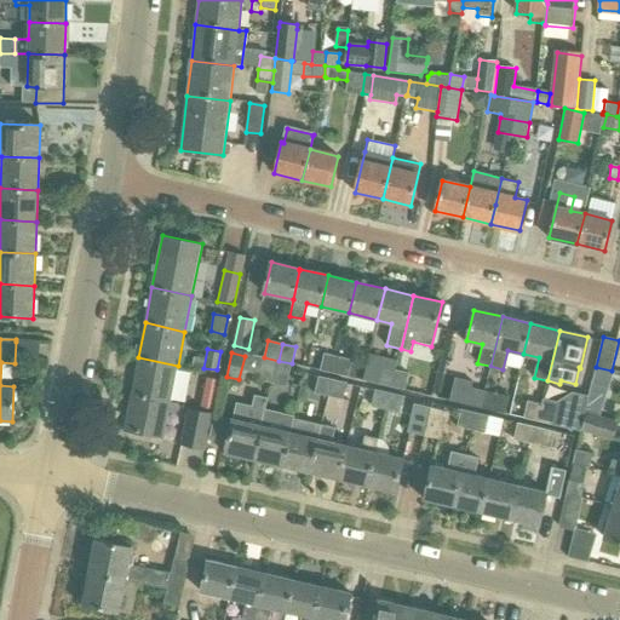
[(320,371),(334,374),(338,357),(323,354),(320,371)]
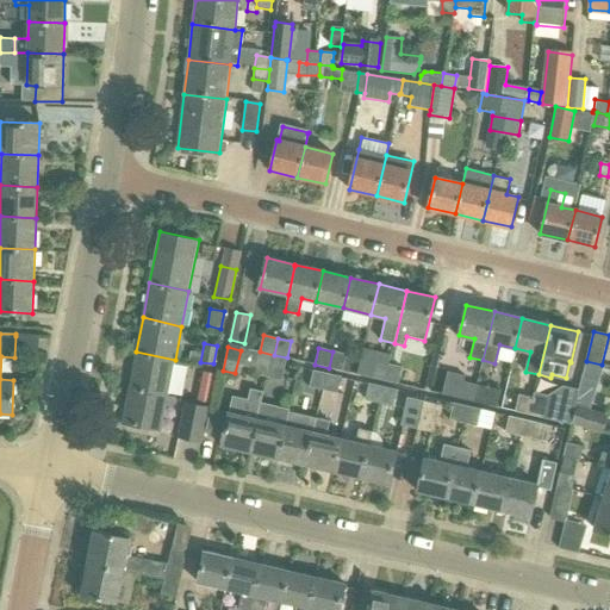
[(129,386),(168,394),(175,360),(136,352),(129,386)]
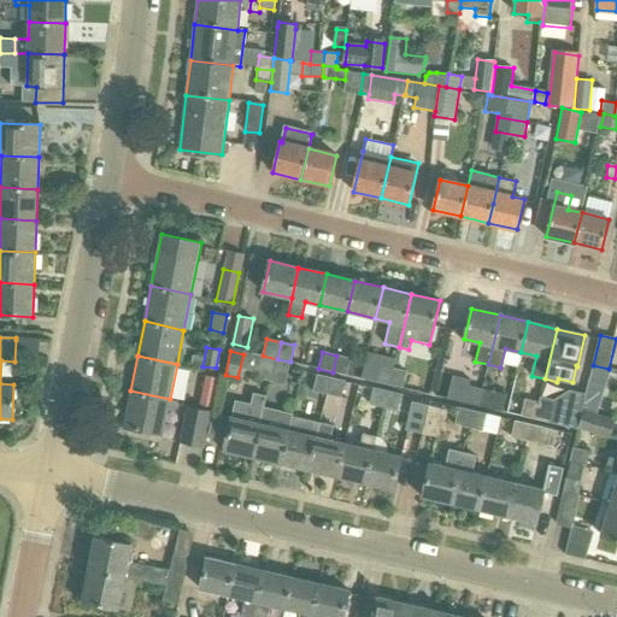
[(336,356),(333,372),(347,375),(351,358),(336,356)]
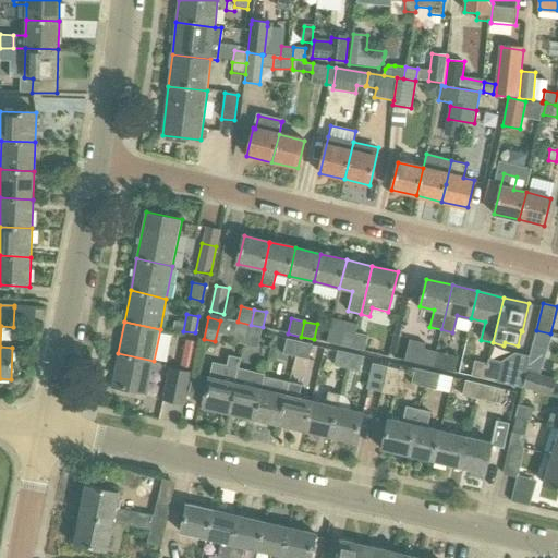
[(232,342),(245,346),(250,327),(237,324),(232,342)]
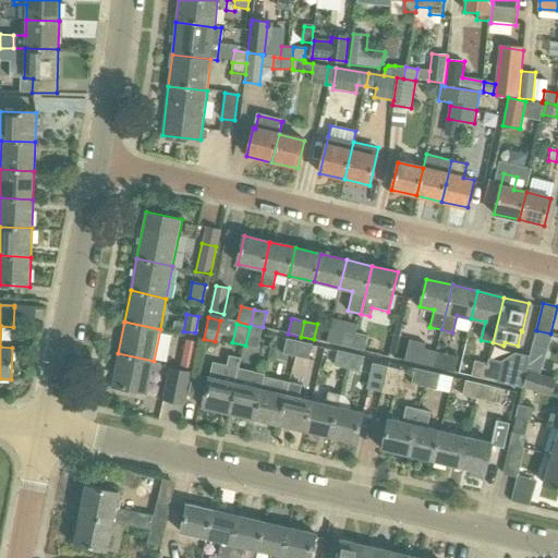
[(257,348),(262,330),(250,327),(245,346),(257,348)]
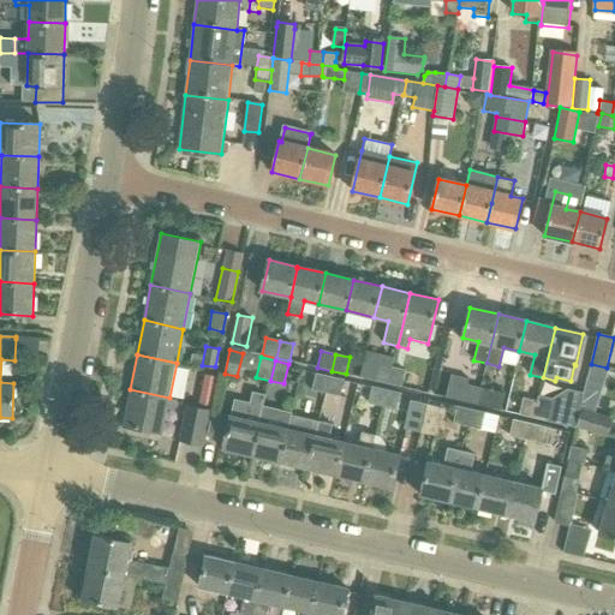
[(381,382),(388,384),(392,368),(377,364),(374,381),(381,382)]
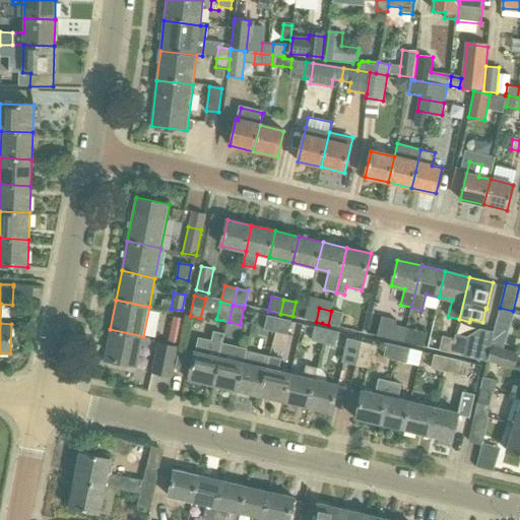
[(496,321),(510,324),(513,311),(500,308),(497,321),(496,321)]
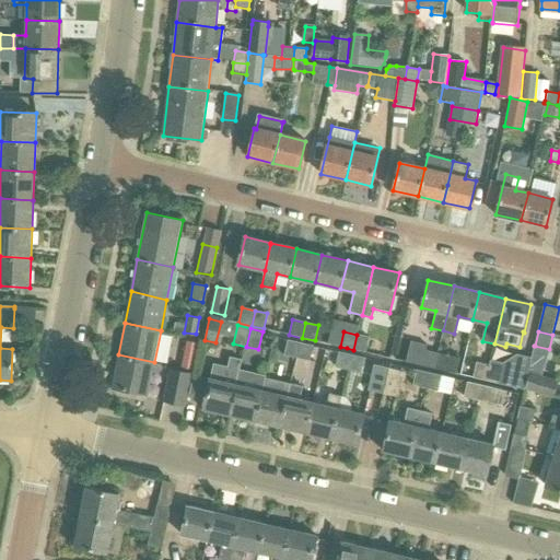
[(357,335),(353,350),(365,352),(369,338),(357,335)]
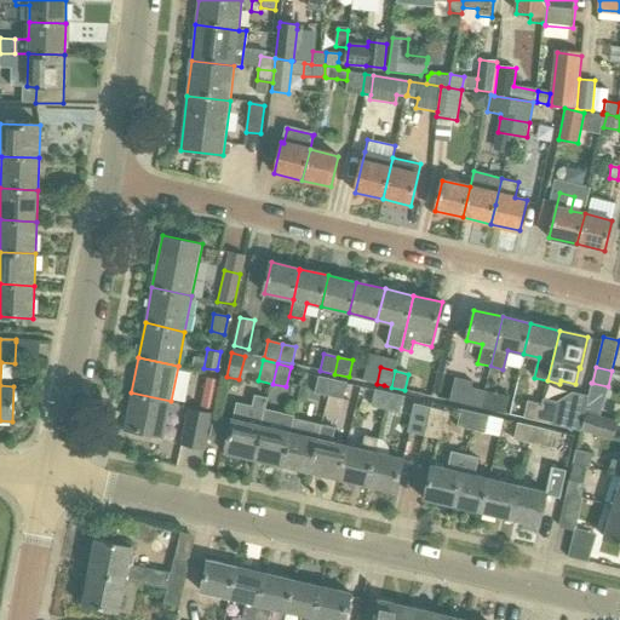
[(206,391),(218,392),(219,379),(208,377),(206,391)]
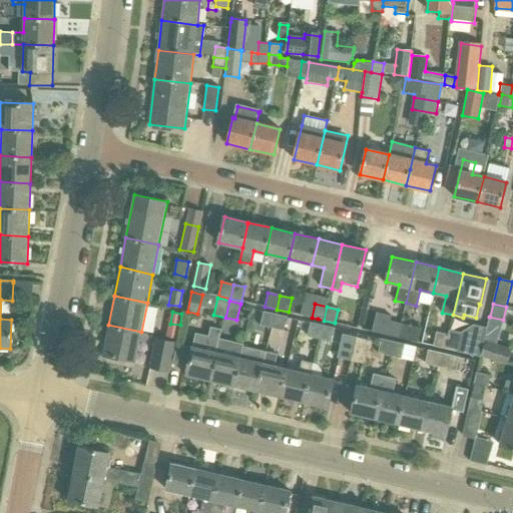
[(261,325),(272,328),(276,314),(264,312),(261,325)]
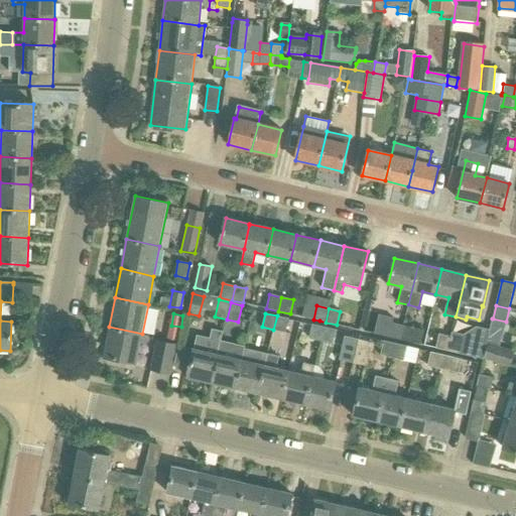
[(374,334),(401,340),(404,326),(392,323),(394,317),(379,314),(374,334)]
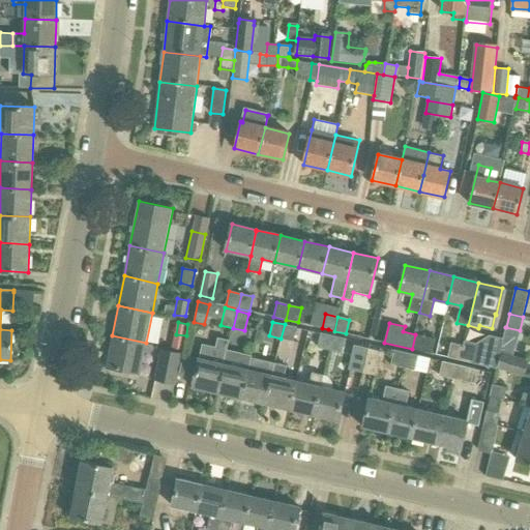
[(285,324),(281,339),(293,342),(296,327),(285,324)]
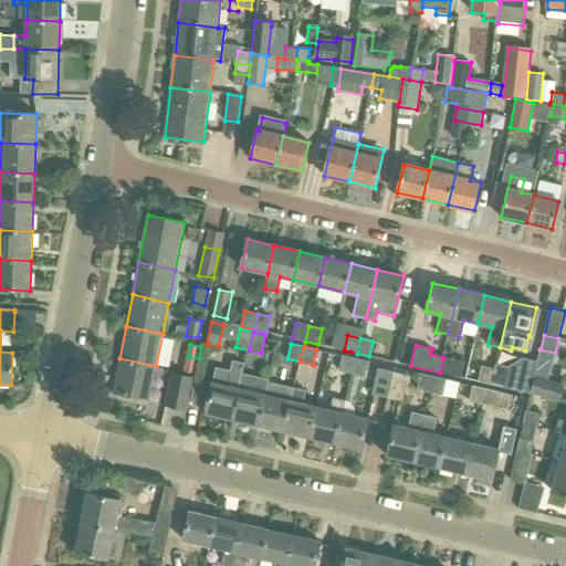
[(338,370),(352,374),(356,358),(343,356),(338,370)]
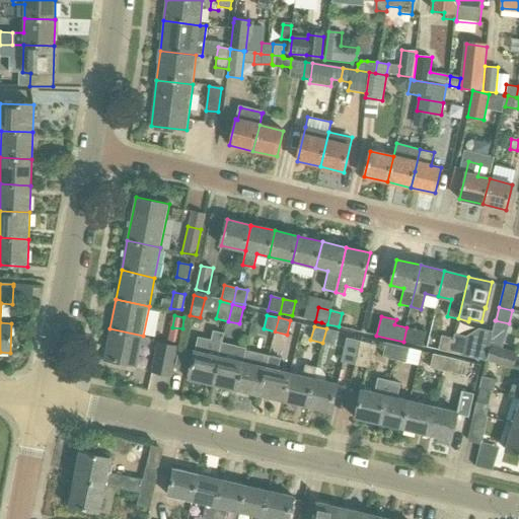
[(406,327),(403,342),(423,346),(426,331),(406,327)]
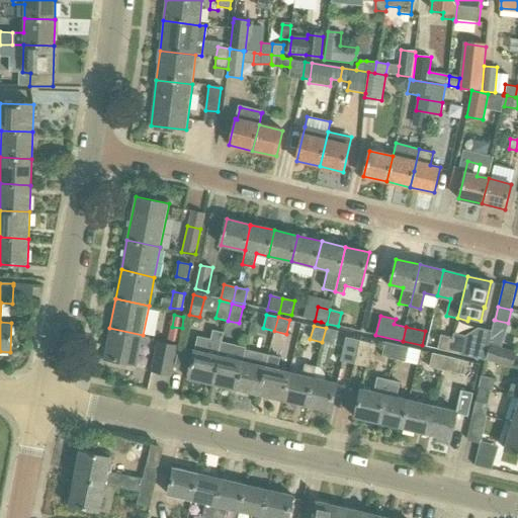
[(143,335),(109,328),(104,358),(137,364),(141,344),(147,345),(149,337),(143,336),(143,335)]
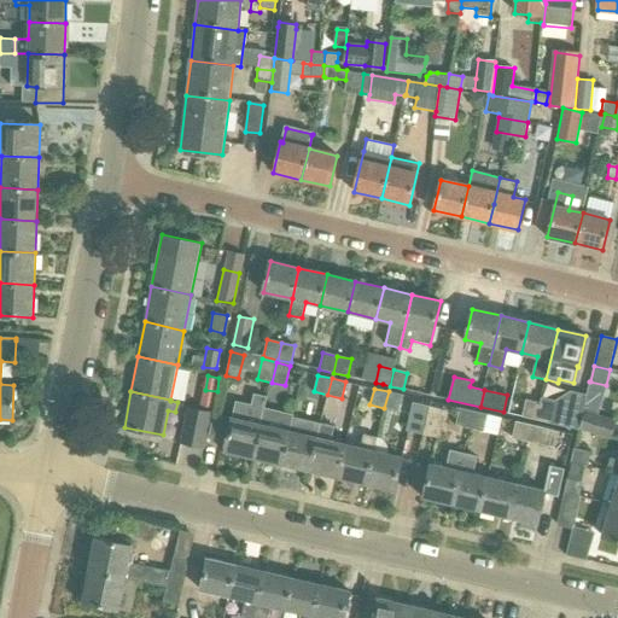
[(213,409),(214,409),(216,394),(204,391),(200,407),(213,409)]
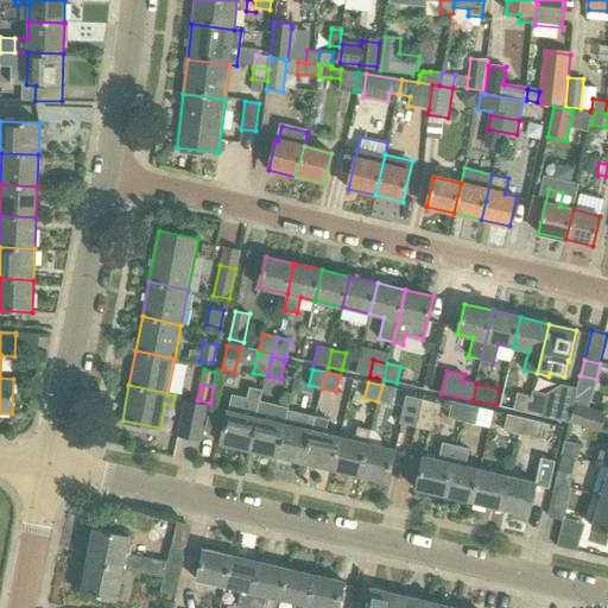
[(382,385),(378,401),(392,405),(396,388),(382,385)]
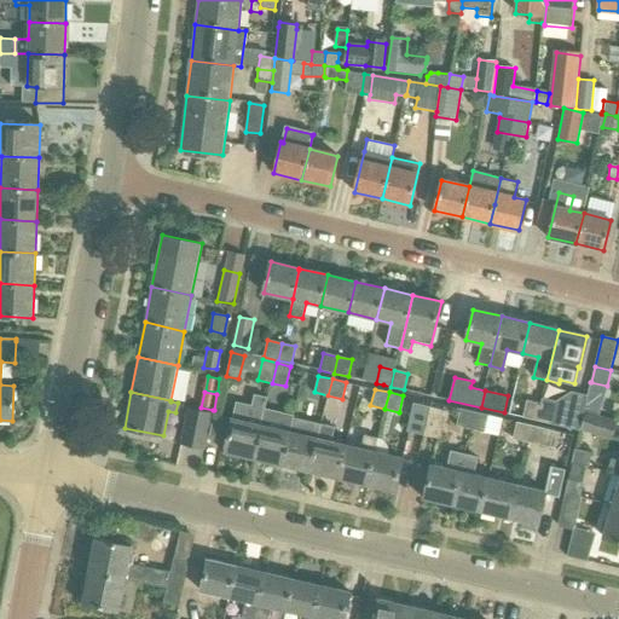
[(254,458),(261,423),(266,408),(268,398),(267,398),(254,394),(252,405),(236,401),(232,418),(213,414),(208,438),(227,441),(225,451),(254,458)]
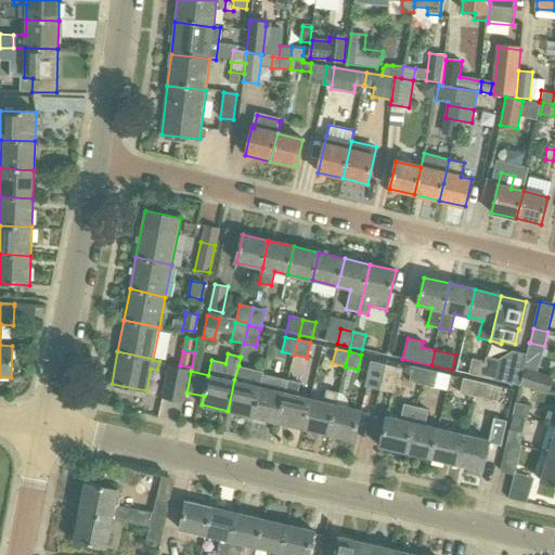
[(468,374),(482,377),(486,362),(472,359),(468,374)]
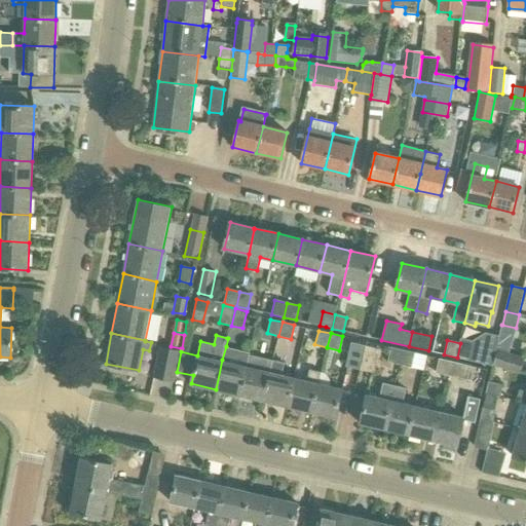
[(345,367),(361,370),(367,346),(351,342),(345,367)]
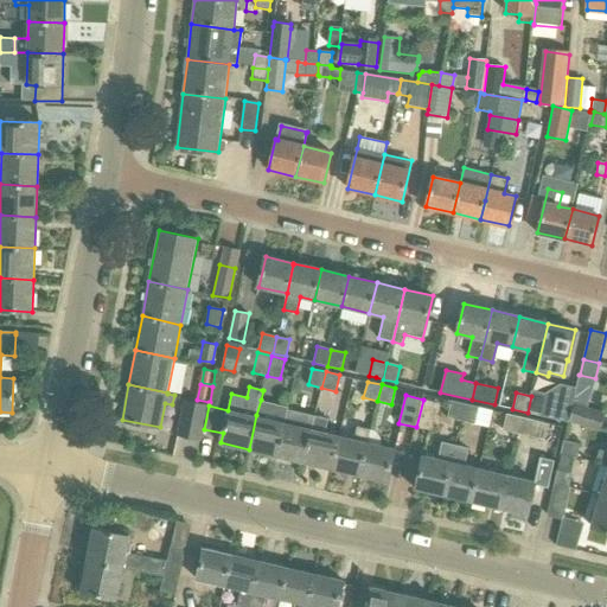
[(554,420),(567,422),(574,398),(560,395),(554,420)]
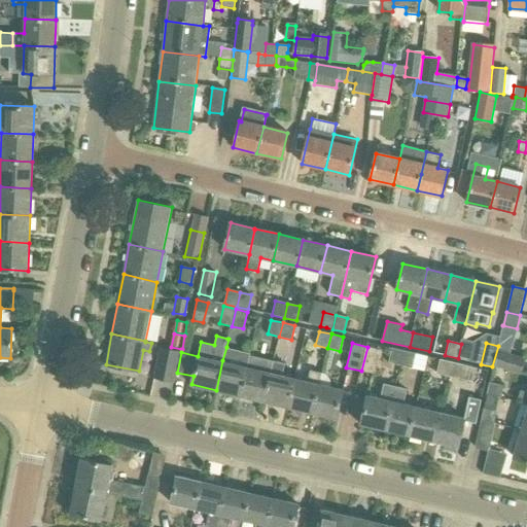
[(181,352),(181,349),(171,347),(160,344),(153,378),(175,382),(177,373),(181,352)]
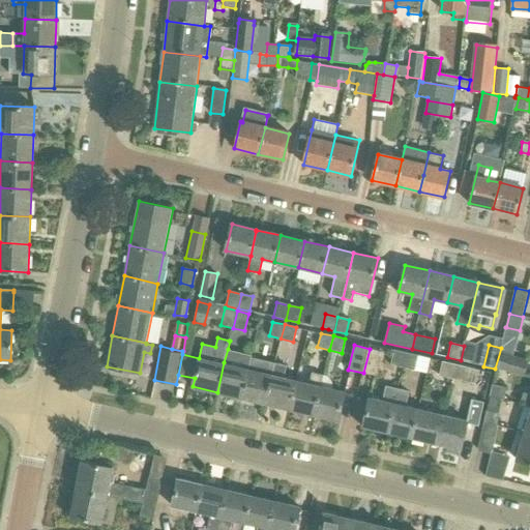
[(464,346),(461,360),(471,363),(475,348),(464,346)]
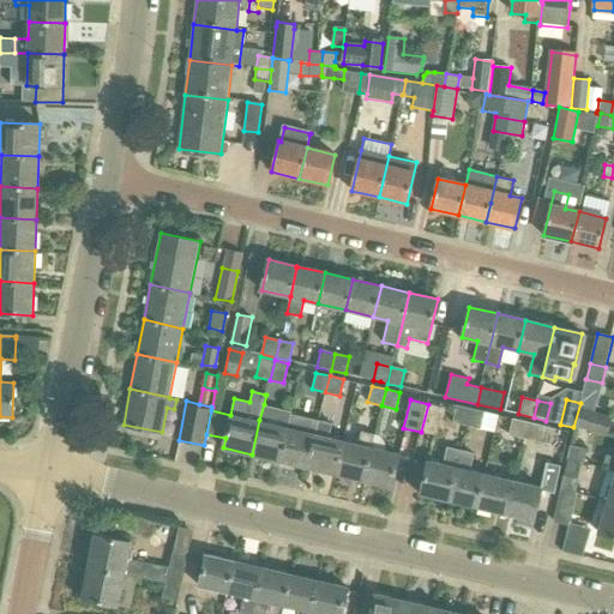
[(259,420),(252,455),(280,461),(286,431),(287,427),(289,420),(292,410),(264,404),(259,420)]
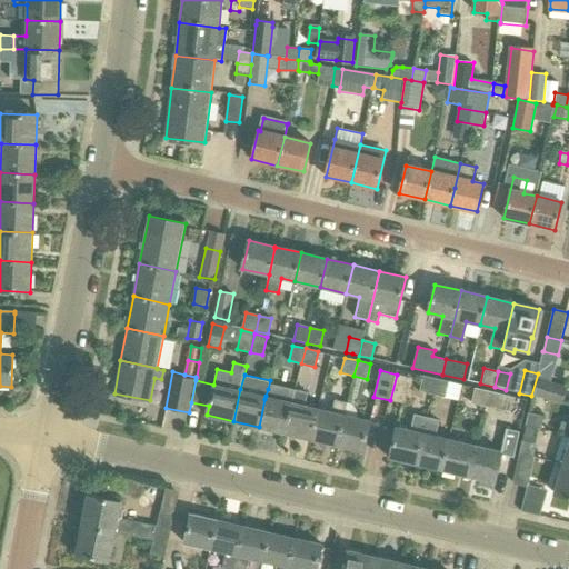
[(397,375),(390,400),(405,403),(410,378),(397,375)]
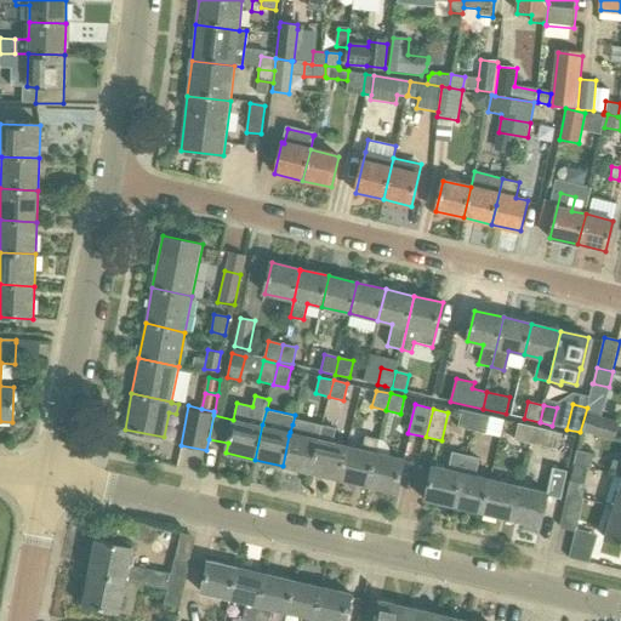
[(457,427),(471,431),(476,414),(462,410),(457,427)]
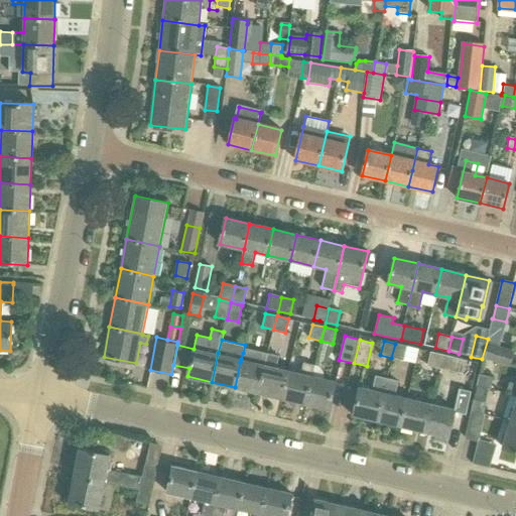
[(395,344),(391,358),(403,361),(407,346),(395,344)]
